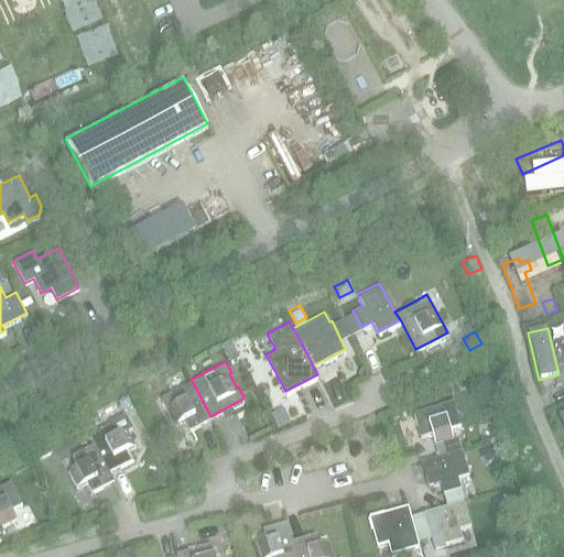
[(210,416),(191,379),(163,393),(162,397),(174,422),(184,416),(188,427),(210,416)]
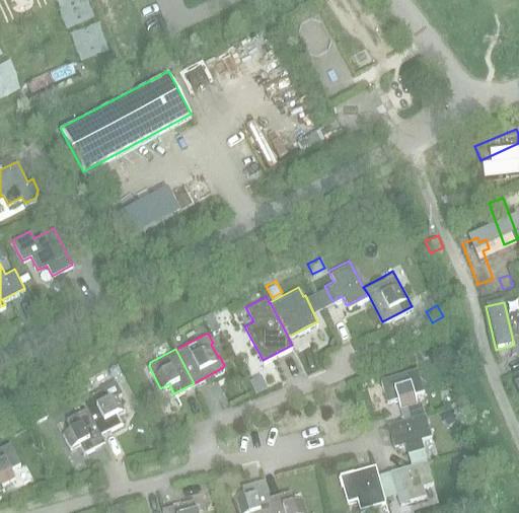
[(381,379),(387,401),(398,398),(400,408),(417,404),(415,393),(425,390),(419,368),(381,379)]
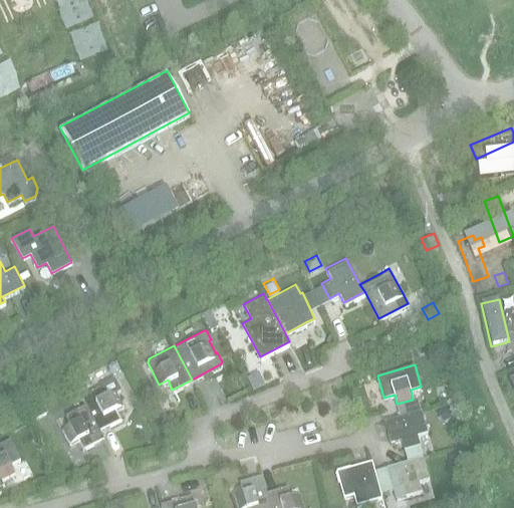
[(246,375),(250,387),(264,383),(260,371),(246,375)]
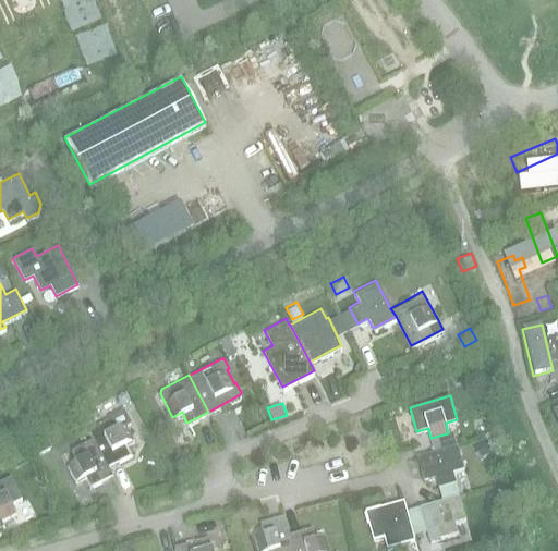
[(93,405),(81,412),(86,421),(98,415),(93,405)]
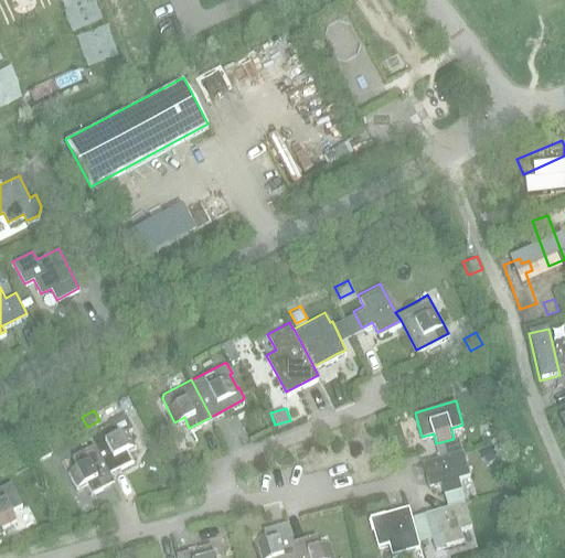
[(109,421),(89,432),(94,441),(109,470),(132,457),(127,447),(134,443),(126,429),(132,426),(126,411),(109,420),(110,421),(109,422),(109,421)]
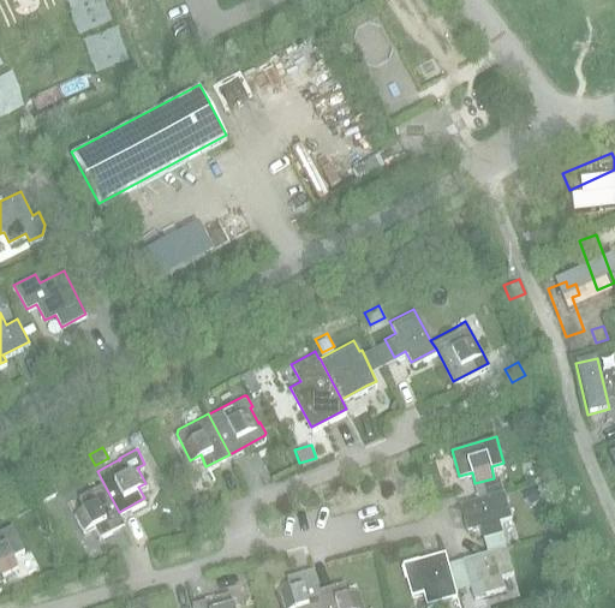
[(102,481),(99,482),(77,494),(83,506),(73,511),(83,530),(94,524),(100,536),(124,522),(119,512),(118,512),(102,481)]
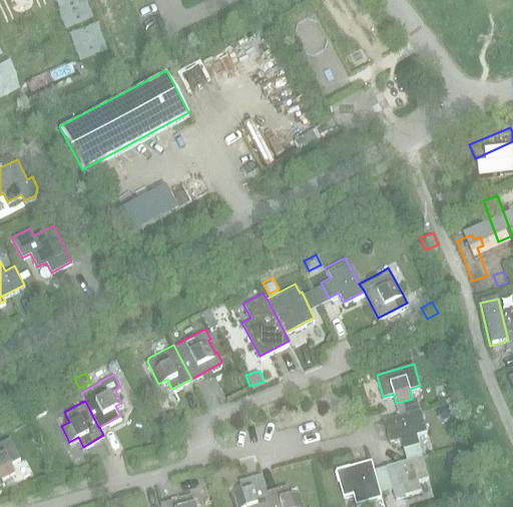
[(444,404),(437,410),(443,418),(451,412),(444,404)]
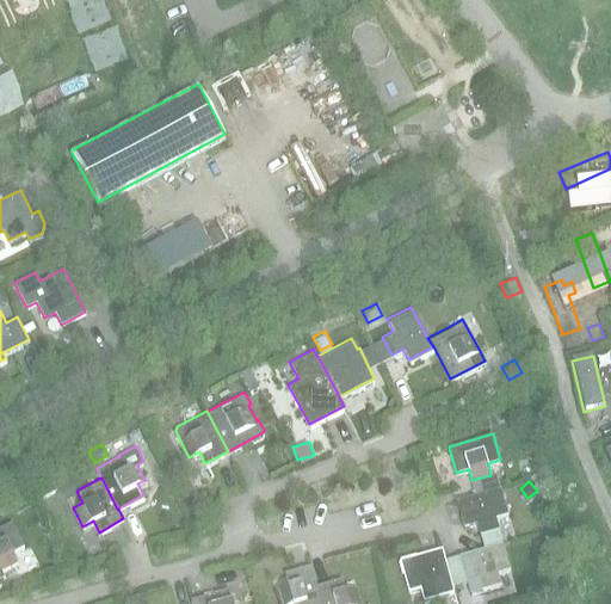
[(497,516),(510,512),(501,486),(457,498),(464,525),(476,522),(480,532),(500,528),(497,516)]
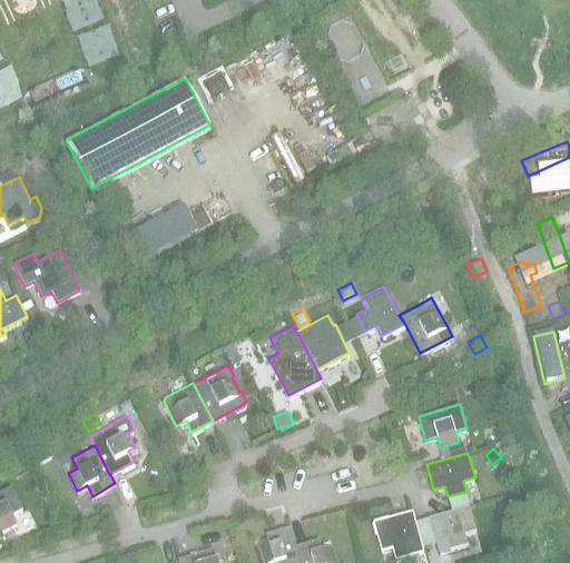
[(188,455),(178,460),(183,471),(193,466),(188,455)]
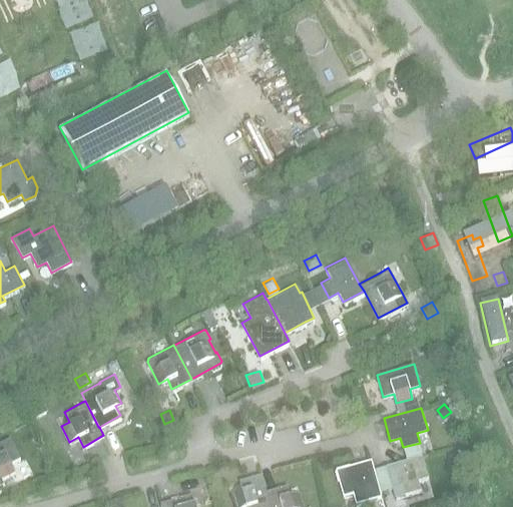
[(17,411),(6,417),(11,427),(22,421),(17,411)]
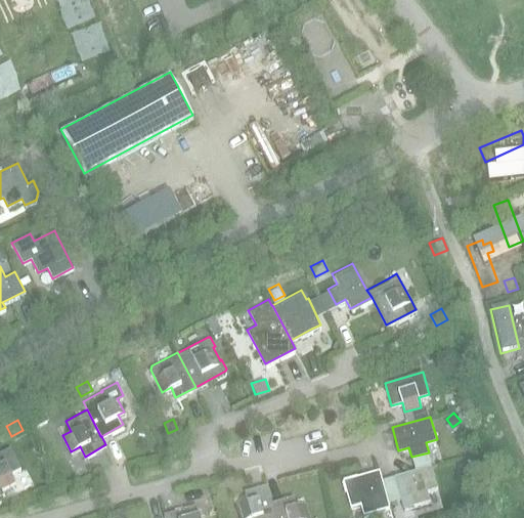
[(0,449),(0,494),(4,492),(1,487),(15,480),(11,471),(22,466),(10,445),(0,449)]
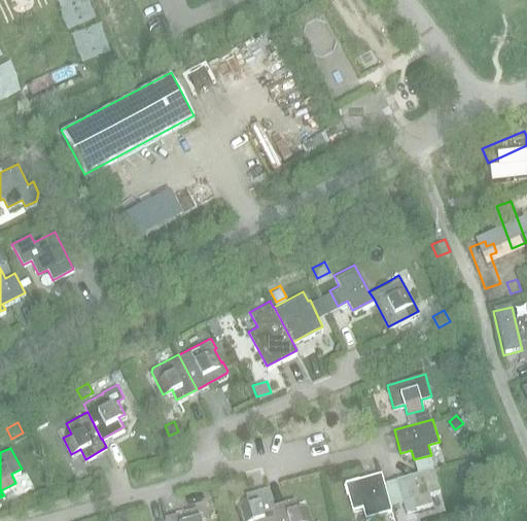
[(396,477),(405,509),(431,501),(428,492),(440,489),(433,466),(396,477)]
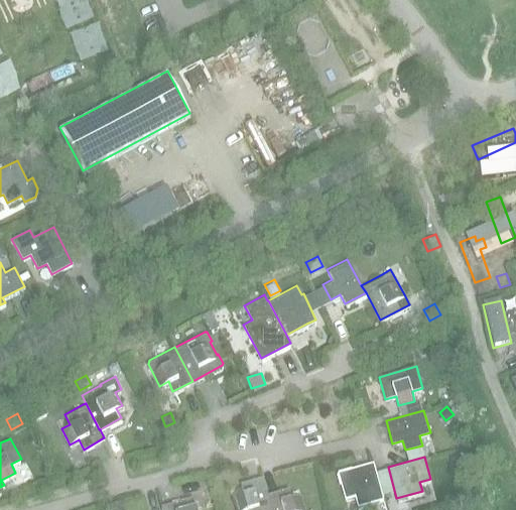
[(342,471),(348,496),(358,494),(362,504),(384,498),(374,461),(342,471)]
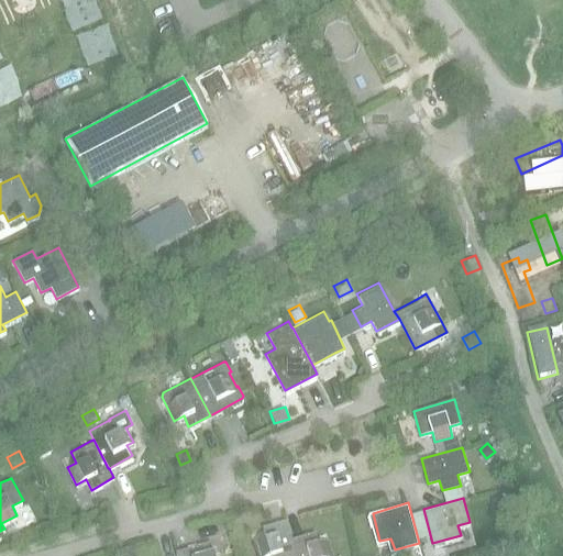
[(272,555),(297,555),(291,537),(293,537),(291,536),(287,519),(263,525),(266,537),(256,541),(260,555),(265,555),(272,554),(272,555)]
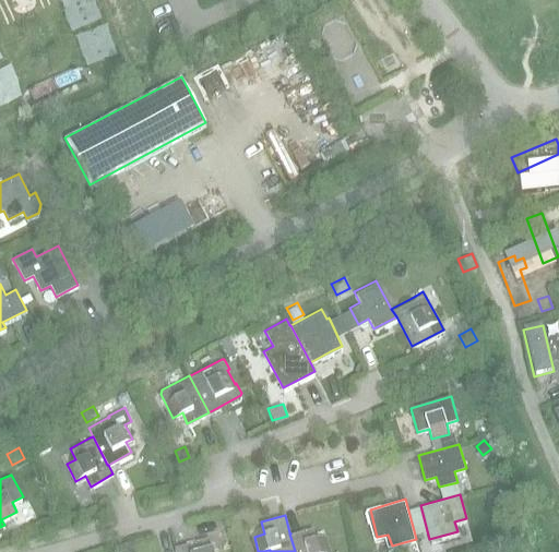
[(295,551),(330,551),(326,535),(317,538),(312,526),(289,532),(290,534),(289,534),(295,551)]
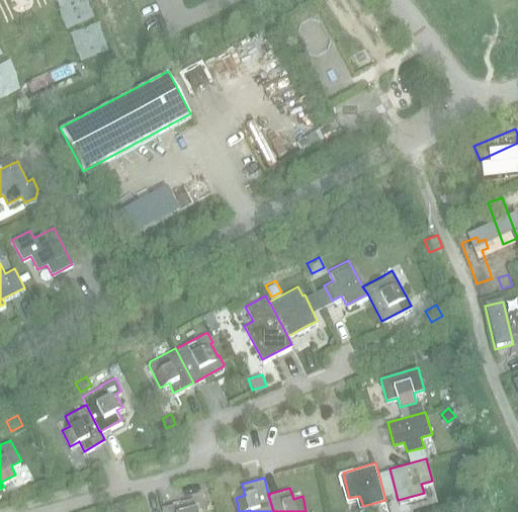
[(161,506),(162,511),(196,511),(193,498),(161,506)]
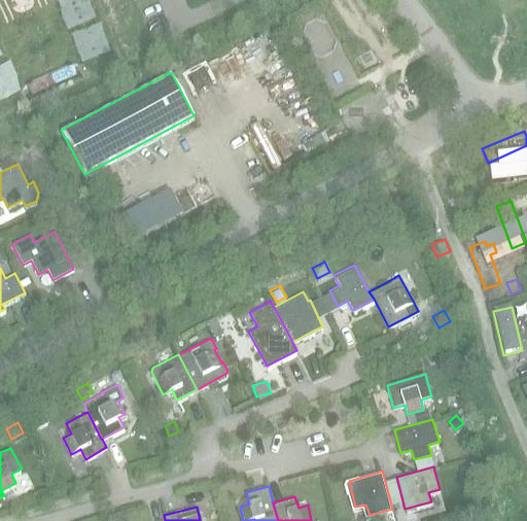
[(127,520),(125,510),(110,515),(111,520),(127,520)]
